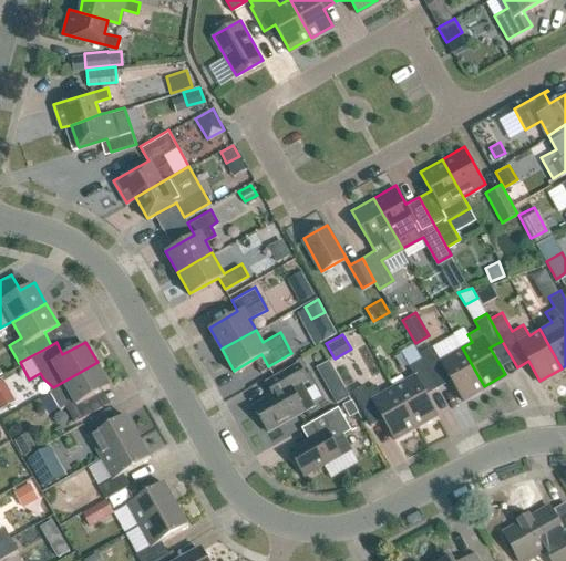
[(484,386),(462,347),(441,360),(432,344),(419,352),(421,356),(435,381),(448,374),(462,398),(484,386)]
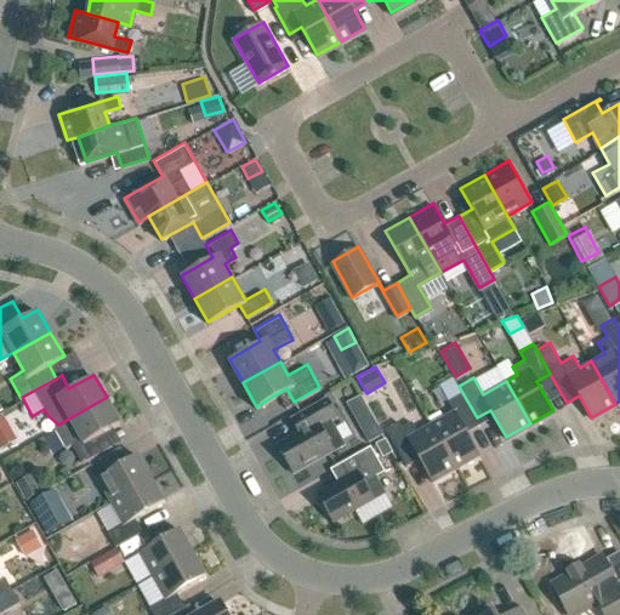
[(478,453),(462,426),(477,417),(461,391),(448,399),(454,410),(431,423),(455,466),(478,453)]
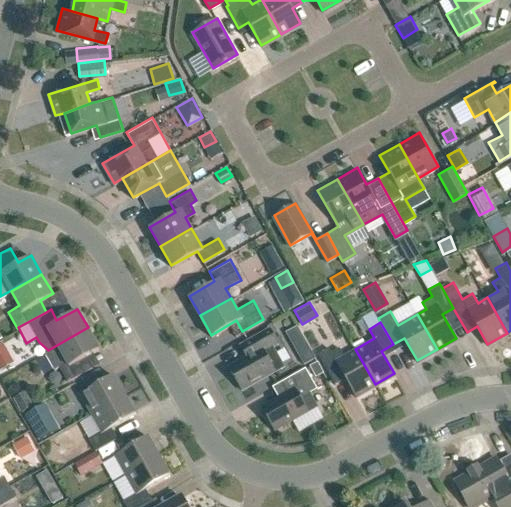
[(99,347),(88,327),(48,350),(45,352),(54,368),(59,365),(67,380),(92,366),(86,355),(99,347)]
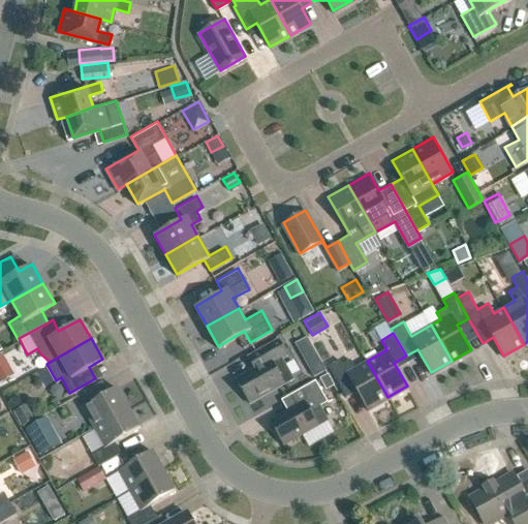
[(236,378),(248,400),(290,376),(280,357),(287,352),(279,338),(253,351),(260,364),(236,378)]
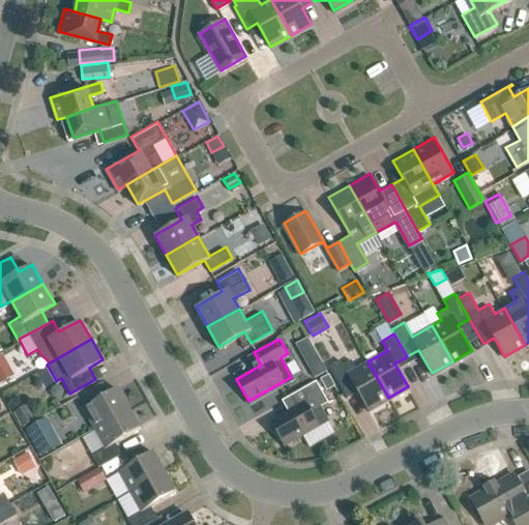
[(1,351),(0,352),(0,381),(13,374),(1,351)]
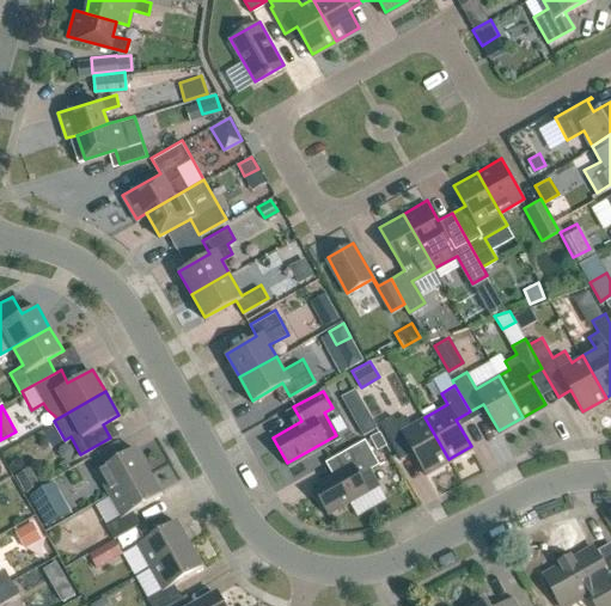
[(448,459),(425,417),(411,424),(405,412),(396,418),(392,414),(379,421),(401,458),(413,451),(425,472),(448,459)]
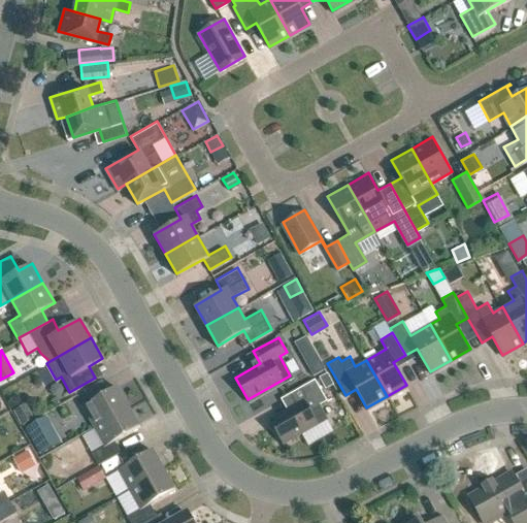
[(313,373),(324,367),(318,357),(306,363),(313,373)]
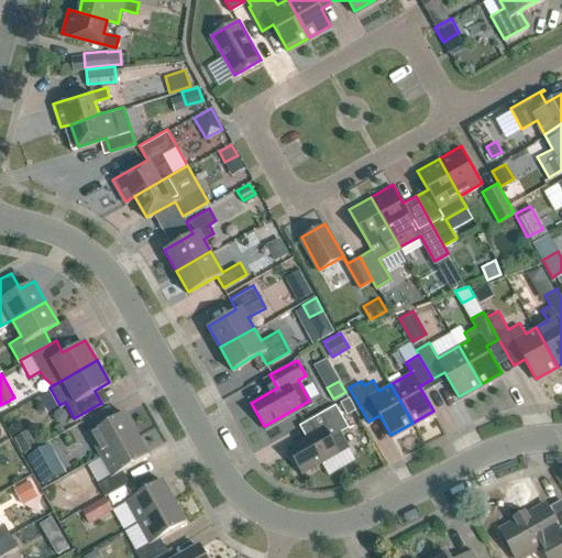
[(346,414),(355,409),(348,396),(339,401),(346,414)]
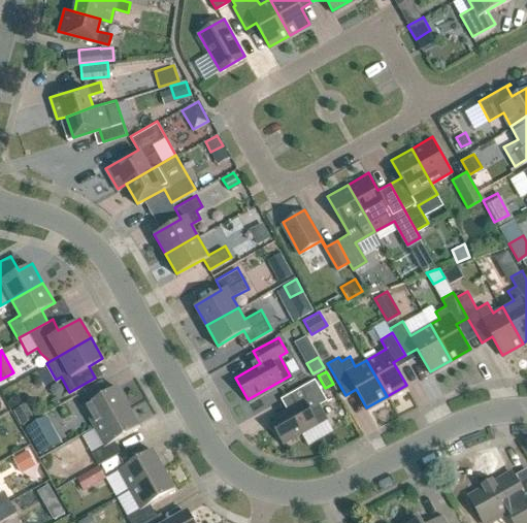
[(293,405),(269,419),(282,440),(326,416),(319,403),(326,398),(315,378),(281,397),(286,395),(293,405)]
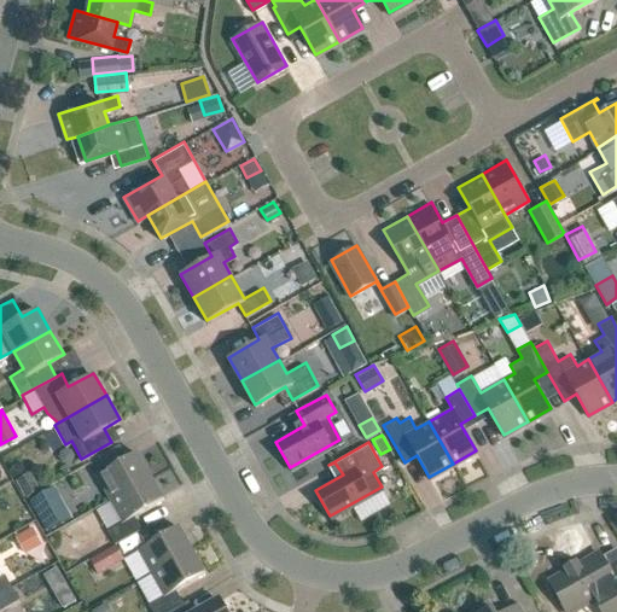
[(137,450),(95,473),(109,497),(150,474),(137,450)]
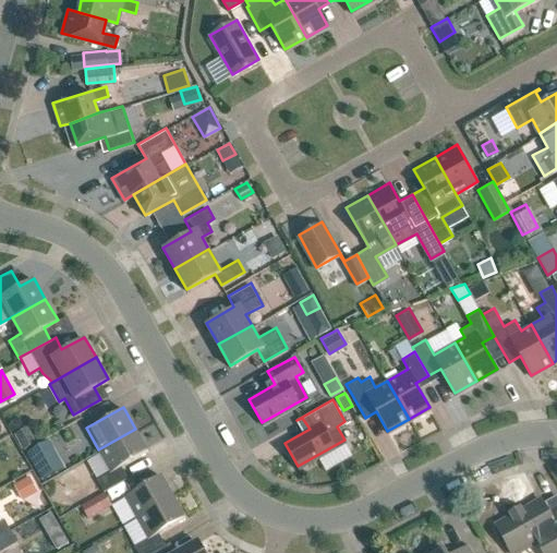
[(22,446),(35,440),(26,425),(13,432),(22,446)]
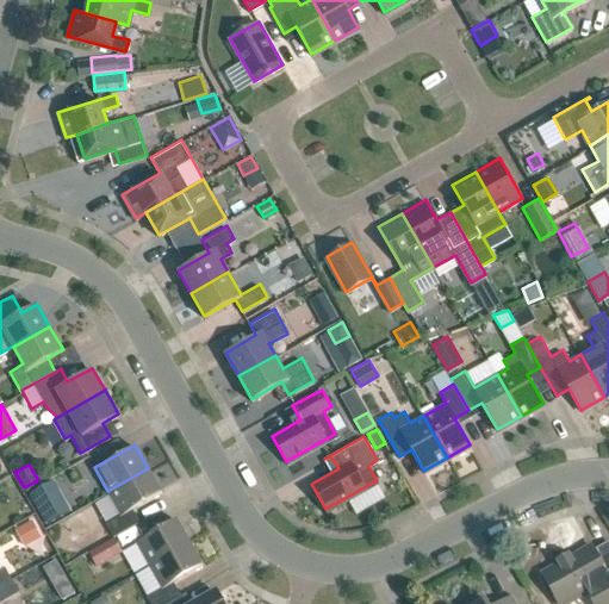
[(132,508),(161,491),(148,468),(107,491),(120,514),(105,522),(113,535),(140,521),(132,508)]
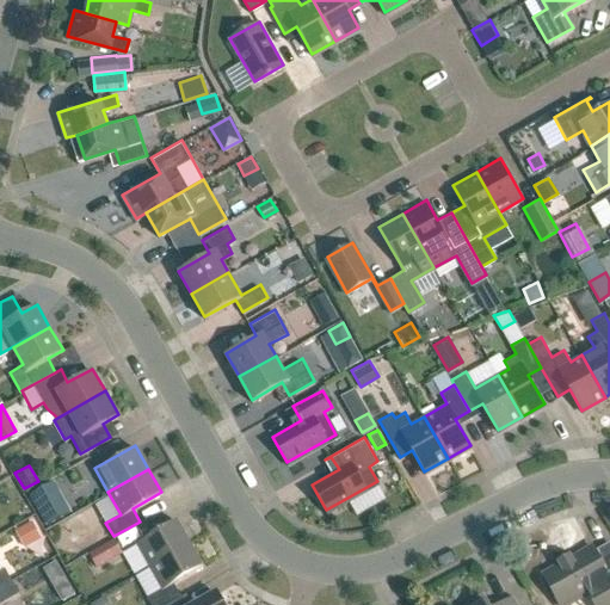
[(29,493),(45,523),(71,510),(54,480),(29,493)]
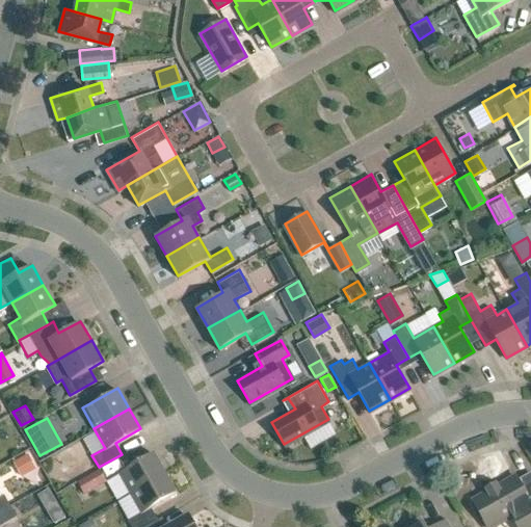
[(20,474),(35,466),(27,452),(12,460),(20,474)]
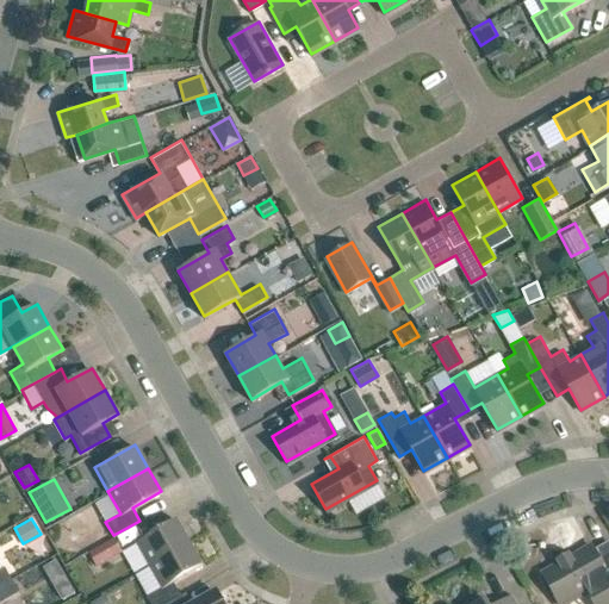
[(149,564),(188,541),(175,518),(136,541),(149,564)]
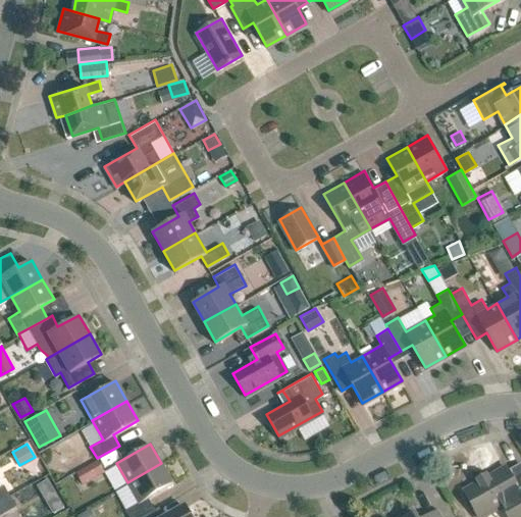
[(103,470),(97,458),(74,470),(82,482),(103,470)]
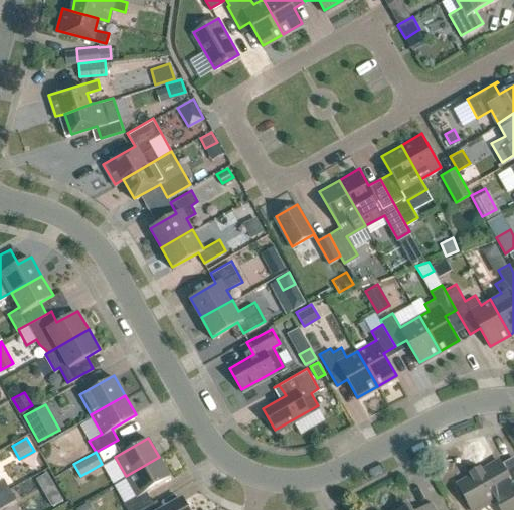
[(146,490),(170,476),(159,457),(126,476),(137,495),(124,502),(128,509),(135,509),(152,501),(146,490)]
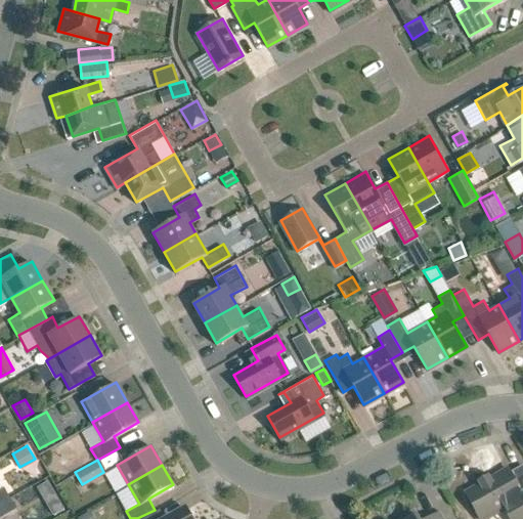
[(465,490),(481,518),(504,507),(510,518),(522,518),(522,481),(518,485),(507,466),(465,490)]
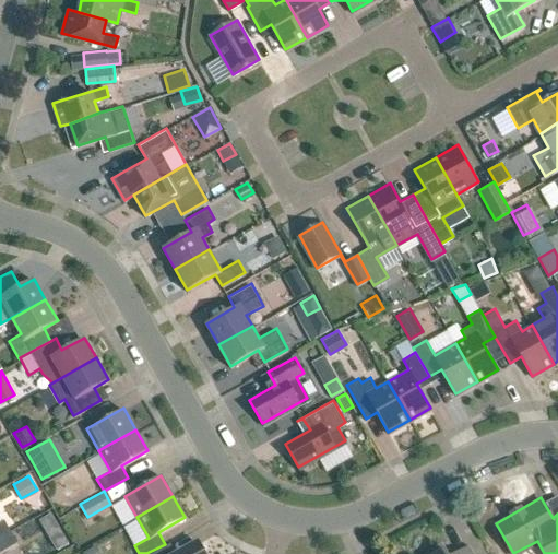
[(0,535),(10,530),(3,518),(0,520),(0,535)]
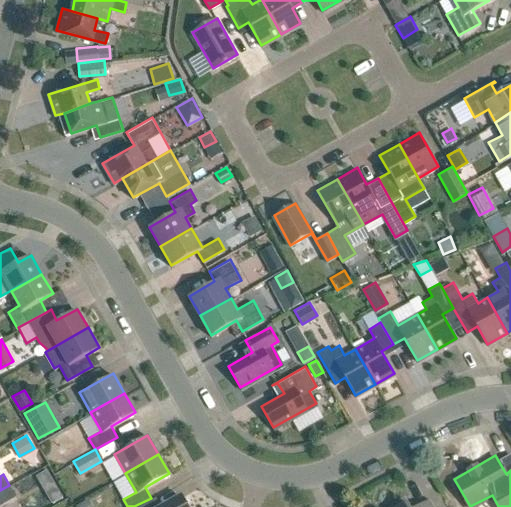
[(53,501),(64,494),(57,482),(46,488),(53,501)]
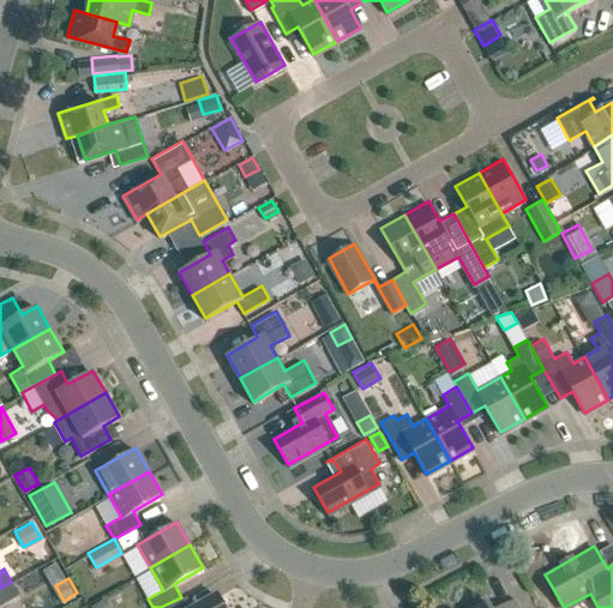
[(0,603),(18,594),(11,582),(0,588),(0,603)]
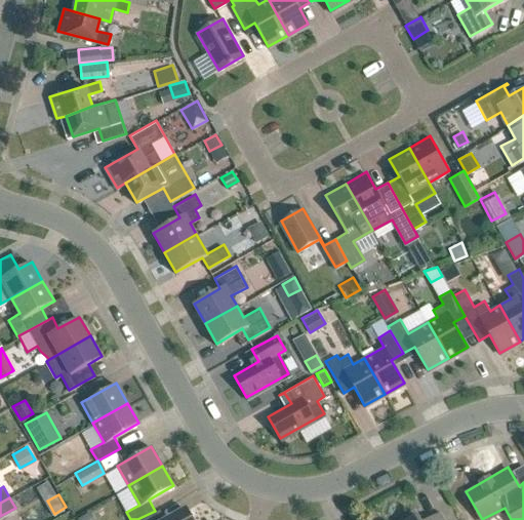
[(193,519),(186,507),(162,519),(159,519),(155,511),(138,519),(193,519)]
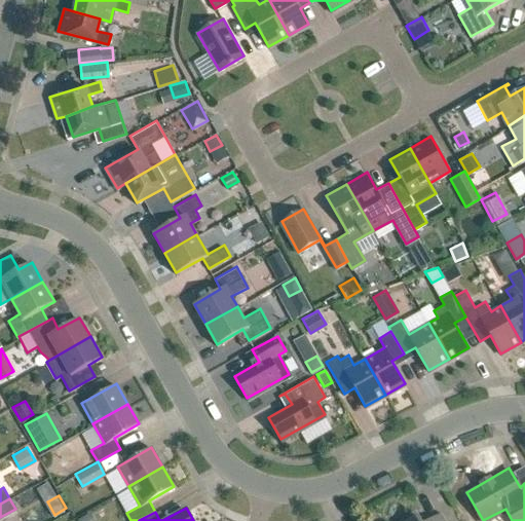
[(78,520),(95,520),(89,511),(77,518),(78,520)]
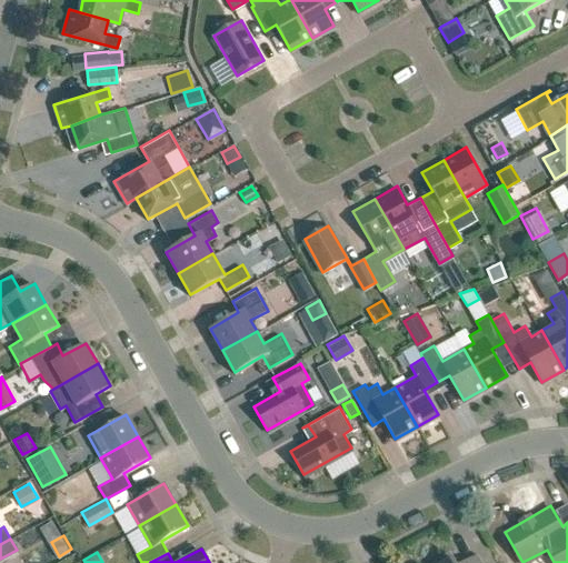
[(482,562),(477,552),(457,562),(456,562),(452,556),(439,562),(482,562)]
